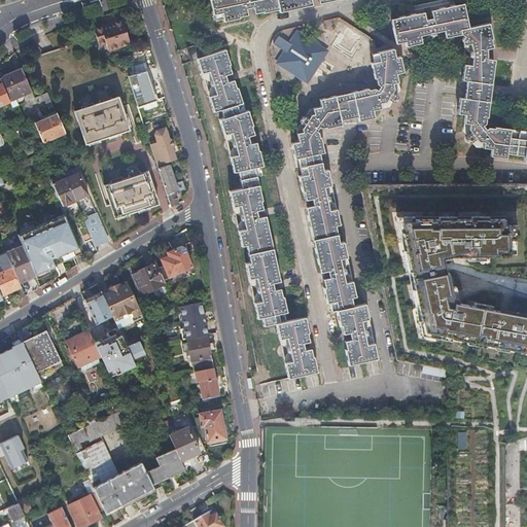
[(210,0),(213,14),(222,12),(223,18),(224,21),(239,18),(239,15),(247,14),(246,8),(253,6),(254,12),(264,10),(264,12),(279,8),(278,3),(286,1),(287,6),(287,9),(304,6),(304,5),(311,2),(311,0),(317,0),(318,1),(324,0),(327,0),(327,1),(330,0),(210,0)]
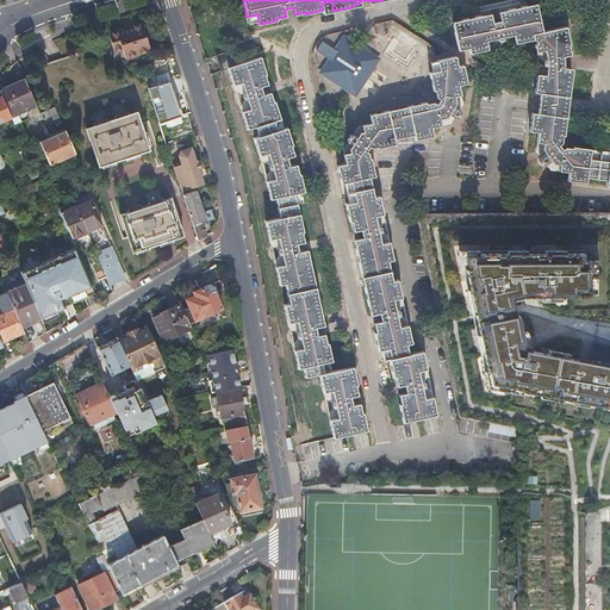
[(609,153),(572,148),(572,149),(565,148),(561,151),(556,147),(560,144),(561,136),(562,136),(565,118),(567,99),(570,80),(568,80),(570,69),(562,68),(562,56),(570,55),(568,45),(565,26),(542,31),(537,14),(527,17),(526,10),(526,6),(508,10),(508,12),(498,13),(499,22),(491,23),(490,16),(480,18),(480,16),(462,20),(462,24),(464,31),(454,32),(458,51),(468,49),(470,54),(493,48),(491,37),(495,37),(495,39),(496,42),(499,43),(502,43),(503,41),(503,38),(503,35),(506,35),(509,44),(533,39),(536,42),(534,45),(536,56),(548,56),(548,58),(545,60),(542,61),(541,62),(541,64),(542,66),(543,67),(545,68),(547,69),(547,72),(536,72),(534,93),(539,94),(536,116),(530,114),(529,132),(536,132),(534,153),(541,151),(543,155),(539,157),(539,159),(537,159),(537,160),(536,160),(536,161),(536,162),(537,163),(537,165),(539,165),(539,166),(540,166),(541,166),(542,166),(543,166),(545,166),(548,162),(551,166),(548,170),(567,173),(566,181),(585,184),(586,179),(607,181),(605,186),(609,186),(609,153)]
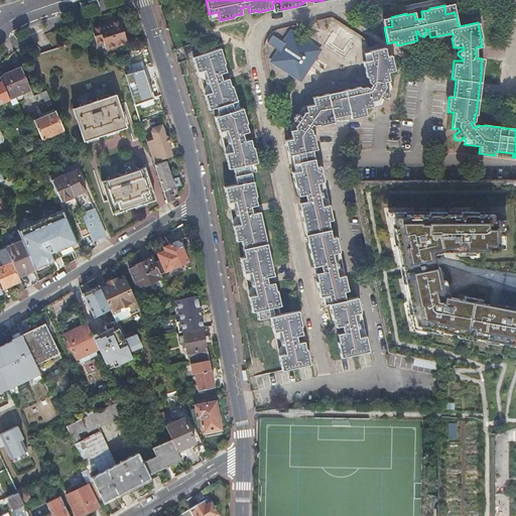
[(96,42),(102,40),(105,49),(127,43),(120,19),(92,27),(96,42)]
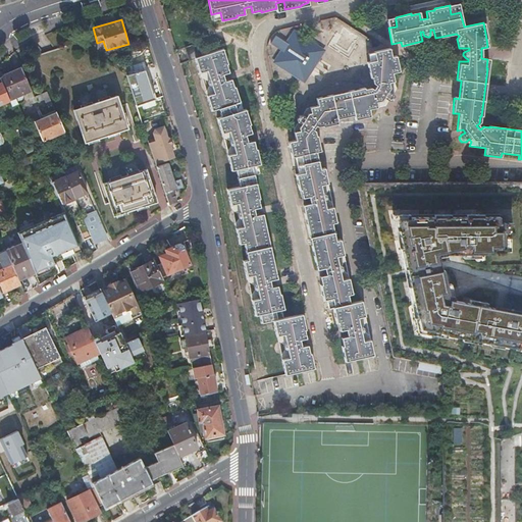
[(294,30),(284,42),(289,44),(295,36),(298,38),(298,36),(300,38),(302,35),(294,30)]
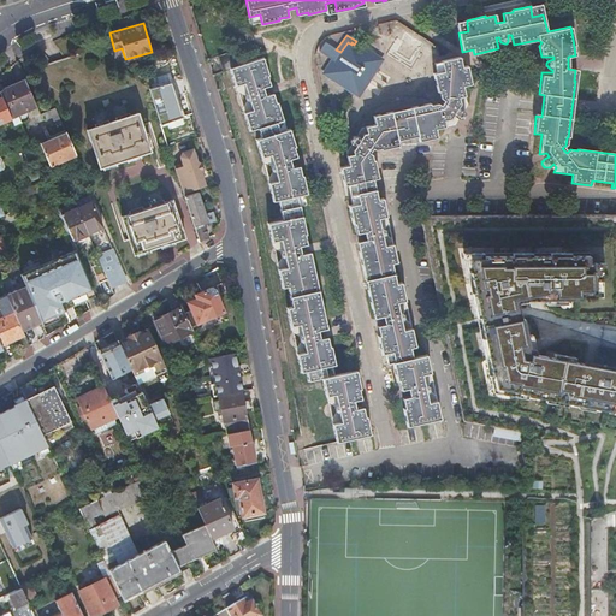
[(356,41),(354,45),(371,54),(373,52),(356,41)]
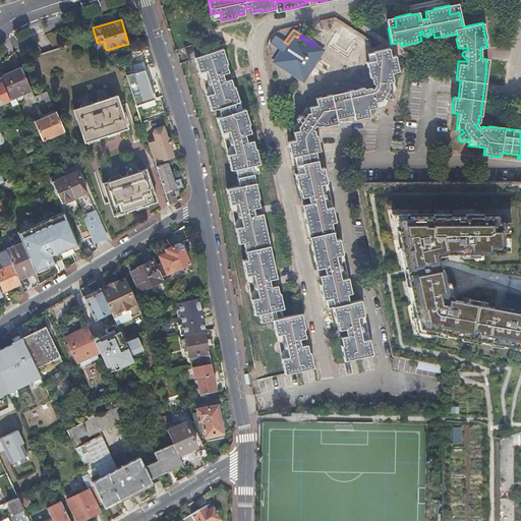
[(288,44),(284,42),(275,36),(270,43),(279,49),(283,52),(278,60),(281,62),(280,64),(282,65),(295,74),(298,75),(299,73),(301,75),(308,66),(302,62),(306,57),(311,60),(317,51),(314,49),(315,47),(313,46),(299,38),(297,36),(297,38),(294,36),(288,44)]
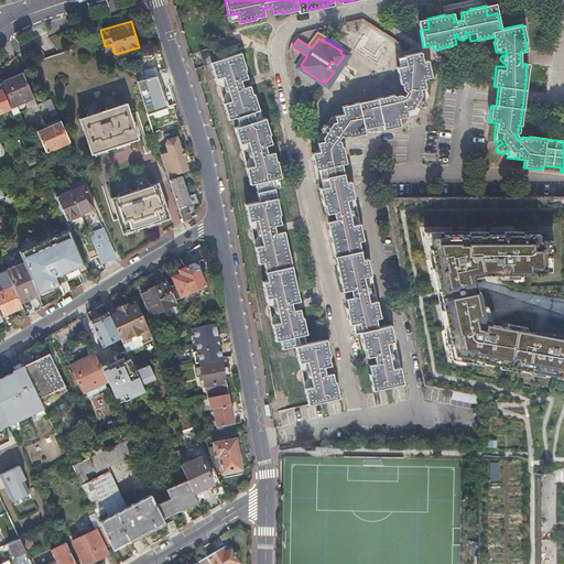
[(253,112),(260,110),(253,94),(252,94),(250,86),(243,88),(241,80),(247,77),(245,68),(246,68),(241,53),(218,60),(213,46),(199,51),(204,64),(210,63),(229,119),(237,117),(240,126),(235,128),(242,149),(243,149),(252,147),(253,149),(248,152),(247,152),(247,153),(247,154),(247,155),(247,156),(248,156),(248,158),(249,158),(249,159),(256,156),(257,160),(247,163),(246,163),(250,185),(256,184),(259,203),(247,206),(251,228),(252,228),(262,226),(262,228),(257,231),(257,232),(257,234),(257,235),(257,236),(258,236),(258,237),(259,237),(264,237),(266,239),(257,241),(255,241),(259,264),(264,263),(268,282),(263,283),(269,305),(279,303),(279,305),(273,308),(272,310),(272,311),(272,312),(273,312),(273,313),(274,313),(281,314),(281,317),(273,318),(272,320),(277,342),(281,342),(283,350),(296,347),(301,370),(303,370),(311,368),(312,370),(306,372),(306,373),(306,376),(307,378),(307,379),(310,380),(314,379),(314,381),(304,383),(308,407),(339,400),(336,383),(335,383),(333,373),(326,376),(324,368),(331,366),(329,358),(332,357),(327,340),(306,345),(300,346),(297,337),(304,336),(307,335),(304,320),(302,320),(301,310),(293,311),(292,303),(300,302),(284,232),(277,234),(274,226),(281,225),(280,215),(281,214),(275,188),(273,180),(279,179),(281,179),(278,162),(277,162),(274,152),(268,154),(266,145),(272,143),(269,134),(270,134),(266,118),(262,119),(256,120),(253,112)]
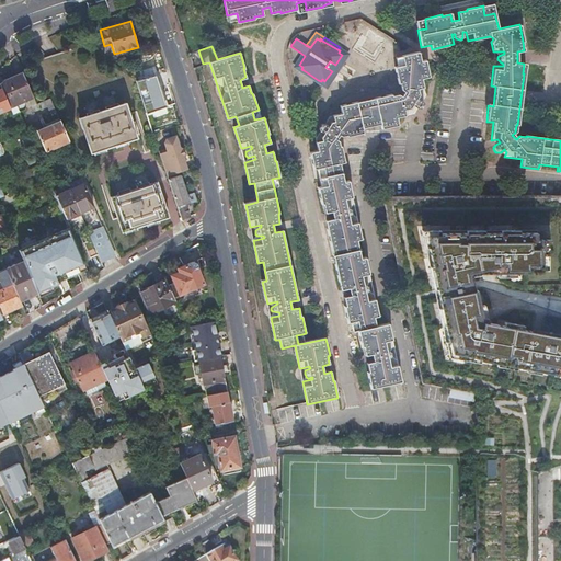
[(340,47),(338,49),(340,50),(339,53),(342,55),(335,65),(330,61),(325,67),(332,71),(324,81),(322,79),(321,81),(318,80),(317,82),(327,88),(348,54),(340,47)]
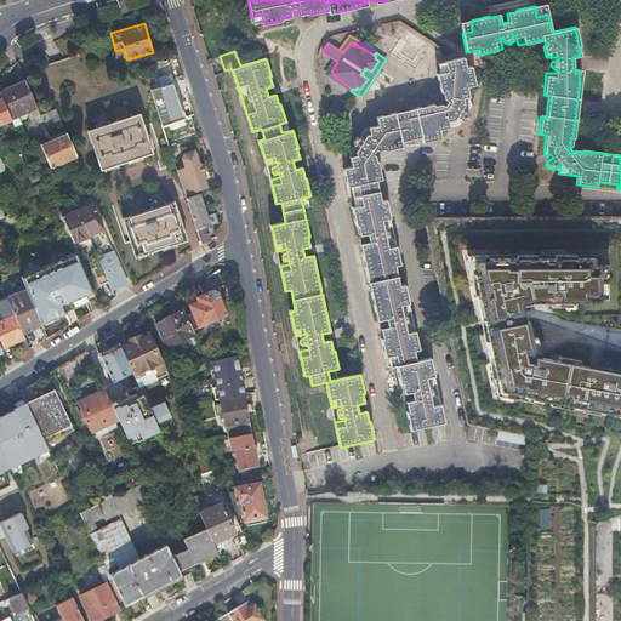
[(380,228),(391,226),(386,201),(381,203),(376,182),(381,181),(377,163),(376,163),(375,155),(371,154),(375,151),(377,152),(383,151),(385,152),(402,148),(400,142),(421,138),(422,143),(440,140),(439,129),(457,125),(455,120),(457,117),(462,120),(462,121),(463,121),(465,121),(466,121),(466,120),(467,120),(468,119),(468,118),(469,118),(469,117),(469,115),(469,114),(468,114),(468,113),(467,113),(467,112),(462,108),(463,106),(471,107),(466,86),(476,84),(472,67),(466,68),(463,57),(445,62),(446,72),(440,73),(437,74),(442,92),(443,91),(445,98),(448,101),(444,107),(442,104),(434,107),(433,104),(415,109),(394,113),(376,118),(377,126),(365,130),(362,135),(365,137),(363,141),(359,137),(358,137),(357,137),(355,137),(355,138),(354,138),(354,140),(353,140),(353,141),(353,142),(353,143),(353,144),(354,144),(354,146),(358,148),(355,152),(353,149),(349,154),(352,167),(343,170),(347,188),(351,187),(358,186),(362,206),(355,208),(352,209),(355,227),(358,226),(360,237),(368,235),(369,243),(362,244),(364,255),(362,256),(366,273),(370,273),(376,272),(381,292),(374,294),(370,295),(375,312),(376,312),(379,322),(386,320),(387,329),(381,330),(382,340),(381,341),(385,359),(388,358),(396,357),(398,366),(397,368),(400,386),(403,386),(404,394),(411,393),(414,402),(406,403),(409,414),(406,414),(410,432),(445,425),(440,399),(438,400),(428,403),(427,399),(429,398),(432,398),(433,396),(433,393),(432,389),(429,389),(428,389),(426,389),(425,386),(434,385),(431,359),(416,363),(415,353),(419,352),(414,328),(412,328),(402,329),(400,326),(404,326),(406,325),(408,324),(409,322),(408,318),(406,317),(404,317),(399,318),(398,314),(409,312),(405,286),(399,288),(396,267),(400,266),(393,241),(383,244),(382,241),(386,240),(388,238),(389,238),(389,237),(389,235),(389,234),(389,233),(388,233),(388,232),(387,232),(387,231),(386,231),(380,232),(380,228)]
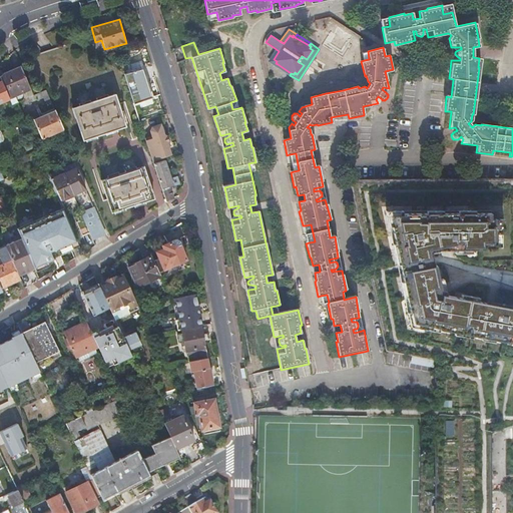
[(279,51),(275,48),(268,60),(276,66),(278,64),(276,63),(277,61),(274,59),(279,51)]
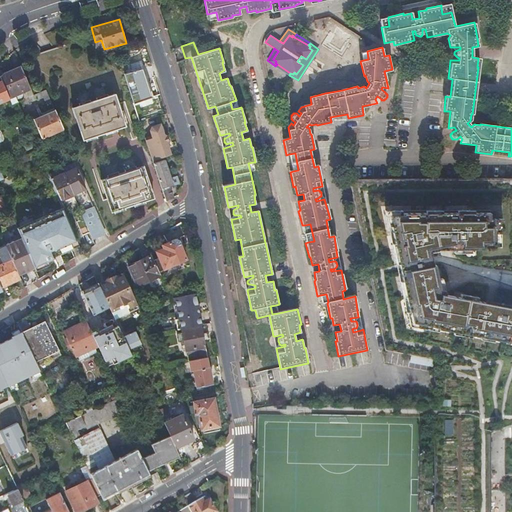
[(289,75),(290,73),(277,64),(275,66),(289,75)]
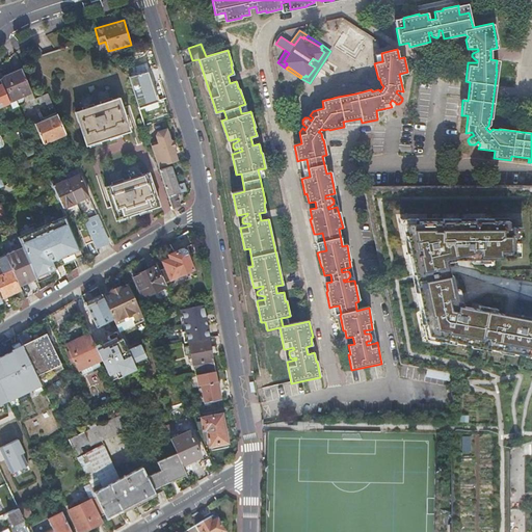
[(4,76),(0,81),(2,84),(9,102),(31,92),(21,69),(4,76)]
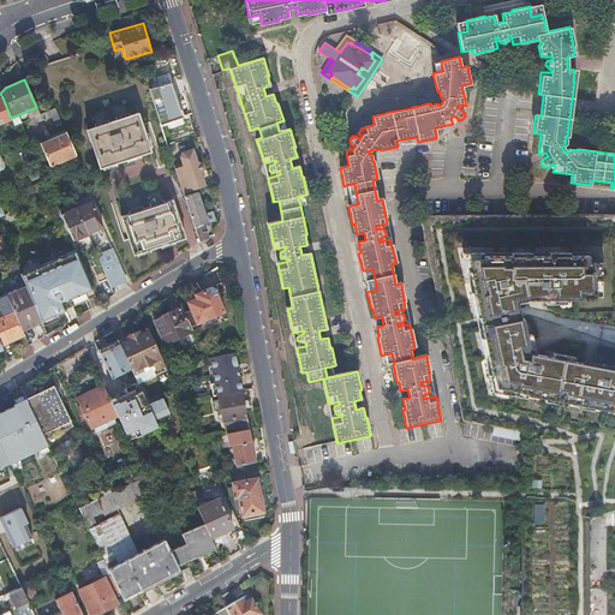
[(169,82),(149,89),(161,125),(173,120),(168,107),(178,103),(169,82)]
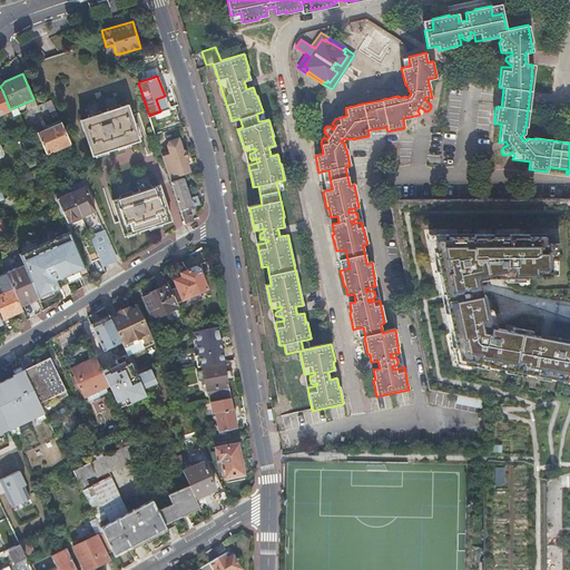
[(0,114),(10,110),(10,109),(2,90),(0,91),(0,114)]
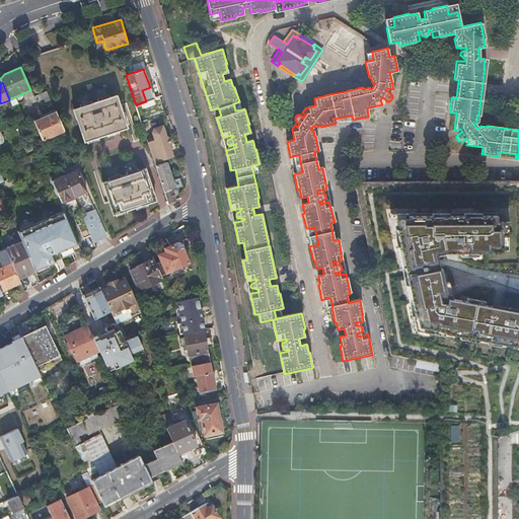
[(47,105),(52,103),(47,91),(38,95),(40,101),(44,98),(47,105)]
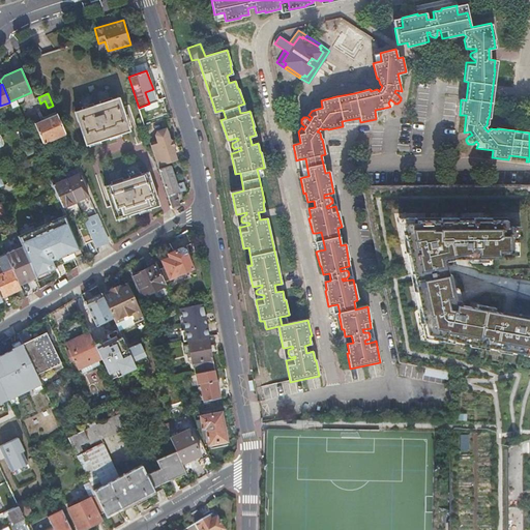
[(119,96),(76,111),(86,144),(130,129),(119,96)]
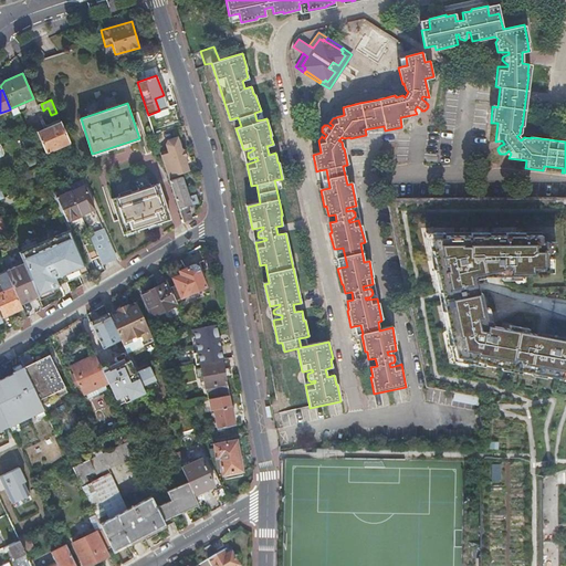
[(263,119),(261,111),(254,113),(257,121),(263,119)]
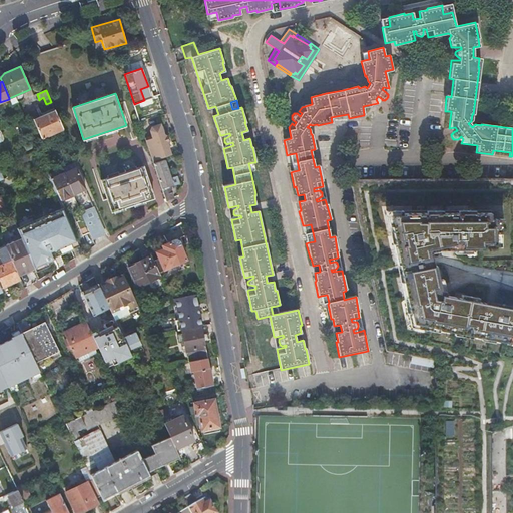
[(54,110),(34,120),(41,138),(62,129),(54,110)]
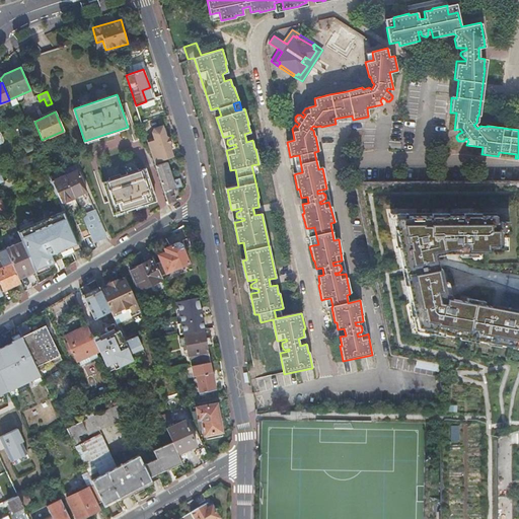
[(154,138),(147,140),(155,163),(164,160),(173,157),(170,147),(171,144),(169,138),(166,136),(162,126),(154,129),(152,132),(154,138)]
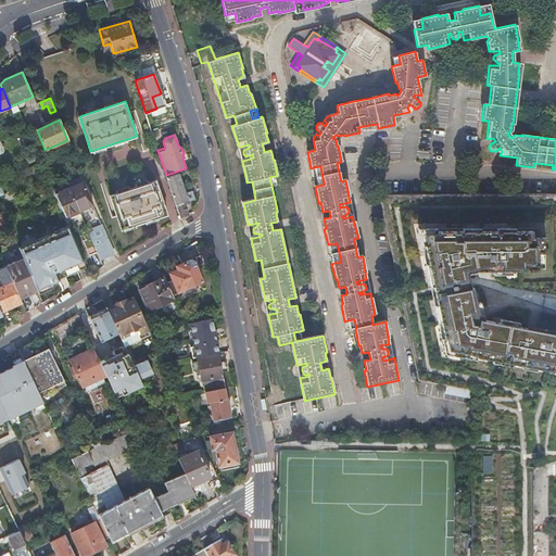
[(37,152),(27,156),(30,164),(40,160),(37,152)]
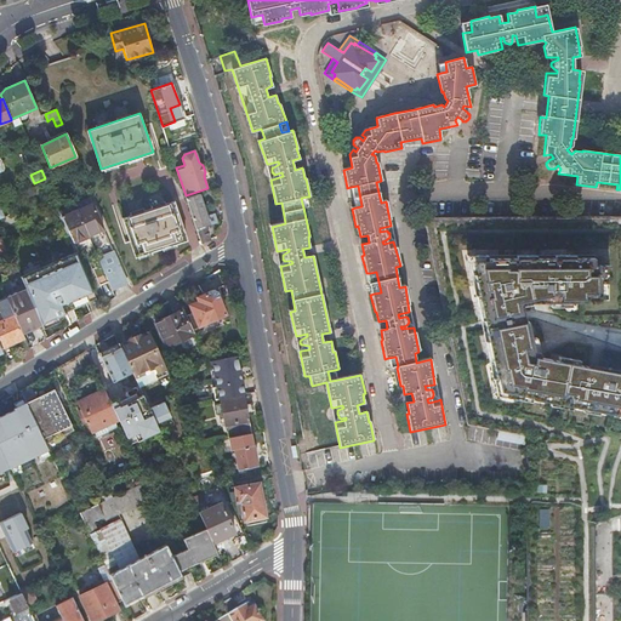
[(351,187),(355,208),(362,206),(358,186),(351,187)]
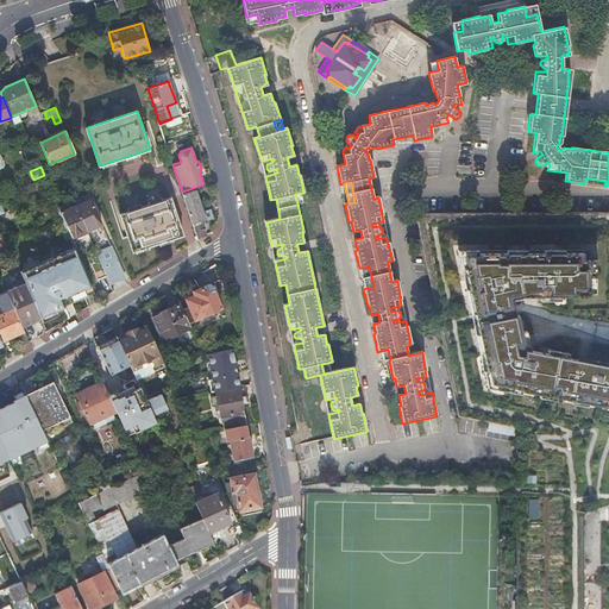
[(196,190),(183,194),(199,242),(207,236),(202,223),(209,220),(206,212),(202,213),(196,190)]
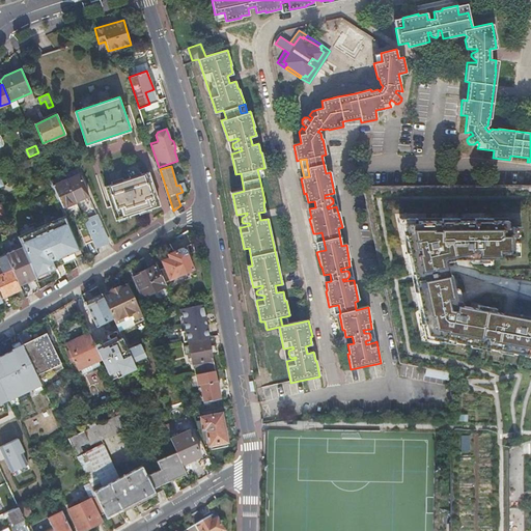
[(78,172),(77,170),(63,175),(65,178),(67,177),(67,176),(78,172)]
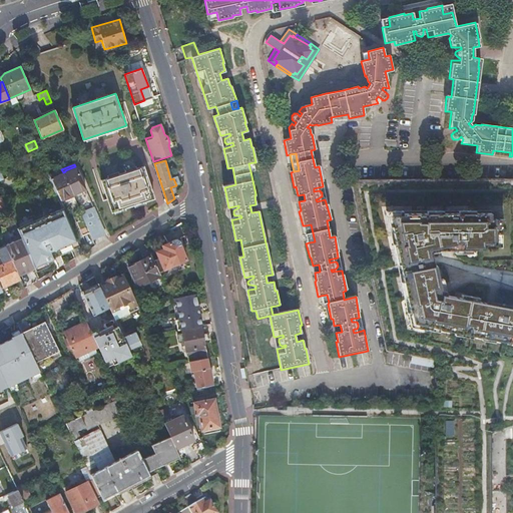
[(144,166),(101,180),(111,212),(155,198),(144,166)]
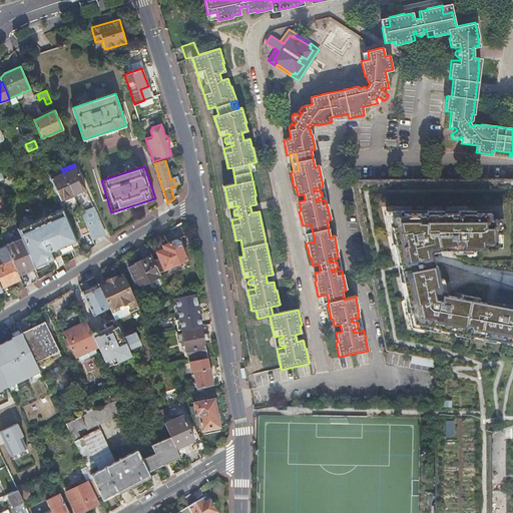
[(64,174),(73,194),(85,189),(76,168),(64,174)]
